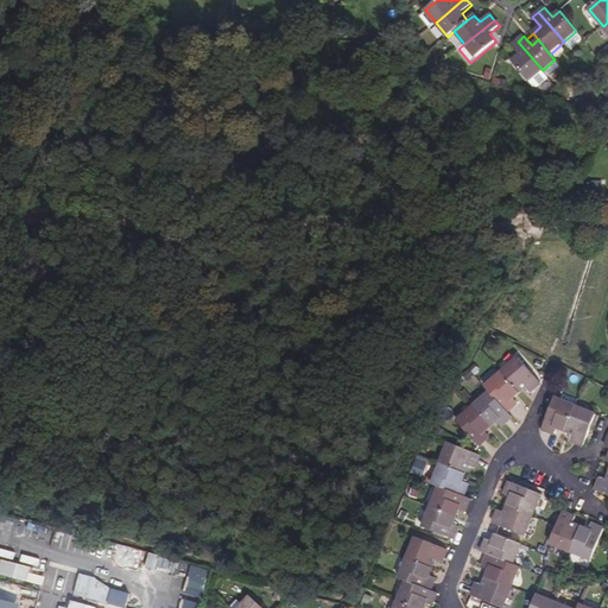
[(543,70),(518,42),(512,46),(520,56),(512,62),(529,82),(543,70)]
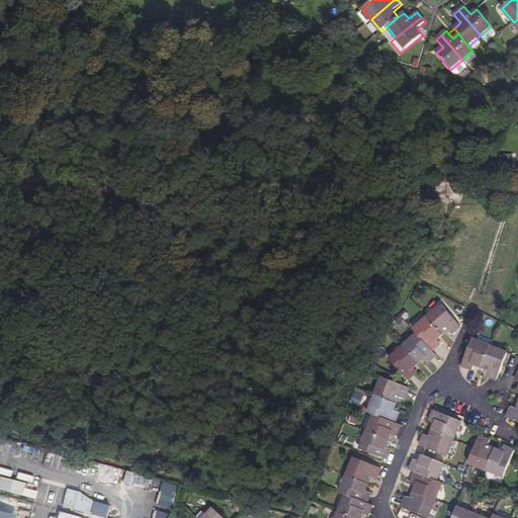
[(472,51),(462,60),(467,67),(479,58),(472,51)]
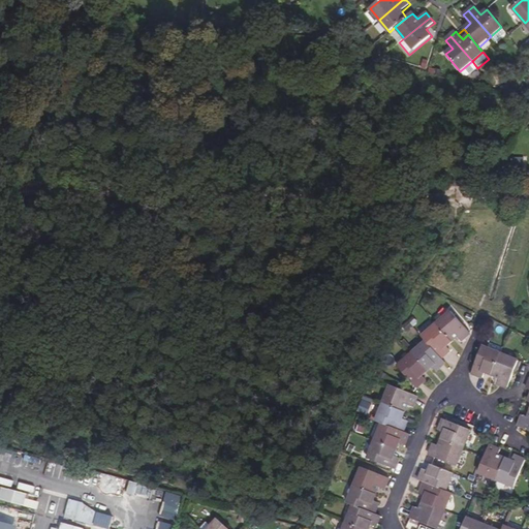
[(514,168),(525,167),(524,157),(514,158),(514,168)]
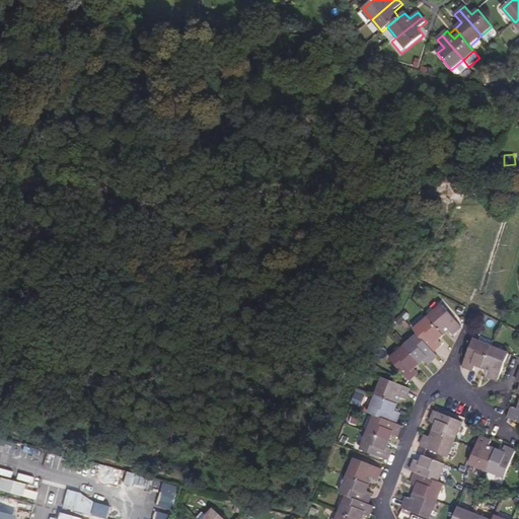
[(443,305),(429,317),(443,335),(448,329),(452,335),(461,327),(443,305)]
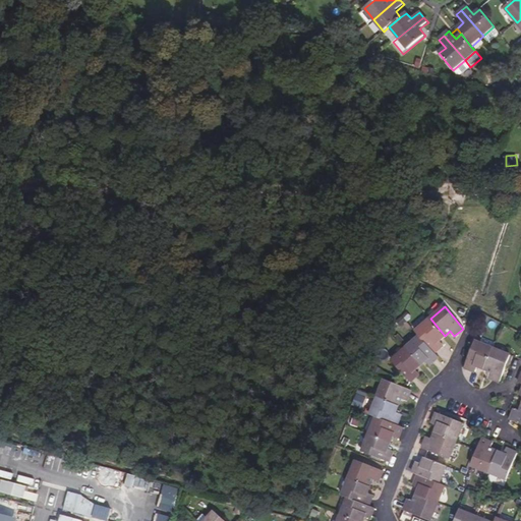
[(416,331),(420,336),(435,353),(444,345),(440,340),(445,336),(430,319),(416,331)]
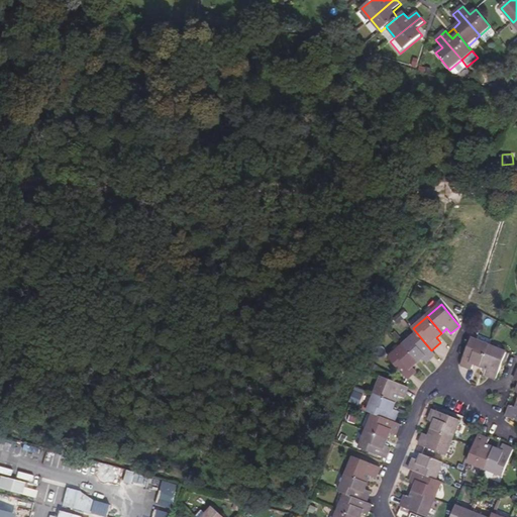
[(431,350),(417,333),(403,345),(418,363),(423,357),(427,363),(435,354),(431,350)]
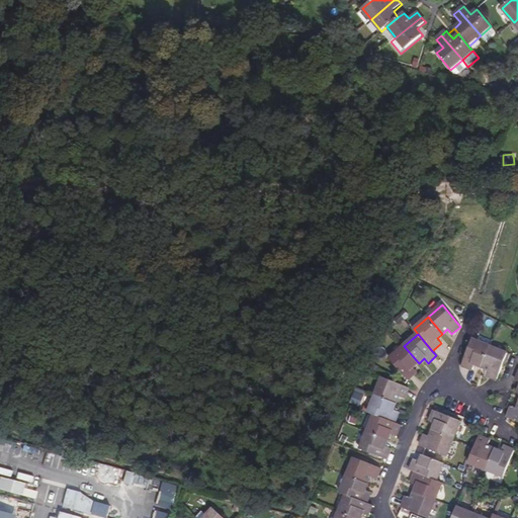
[(475,365),(482,367),(490,346),(472,339),(461,366),(472,370),(475,365)]
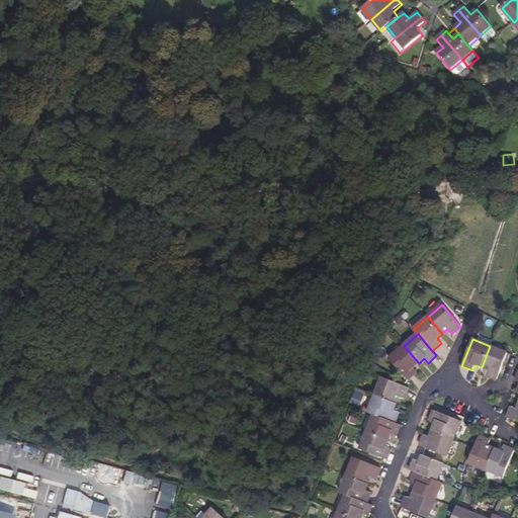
[(419,363),(404,346),(390,358),(408,380),(417,372),(413,367),(419,363)]
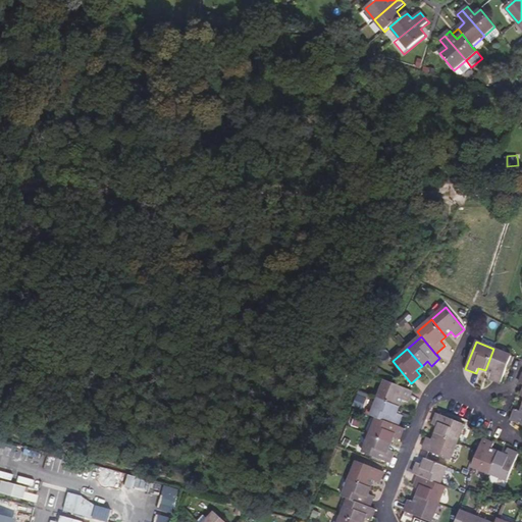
[(489,378),(496,380),(501,382),(512,356),(493,349),(485,370),(491,373),(489,378)]
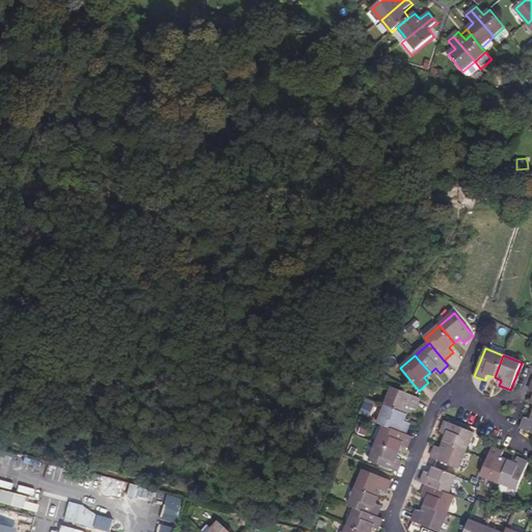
[(393,388),(386,405),(406,415),(409,408),(416,410),(420,399),(393,388)]
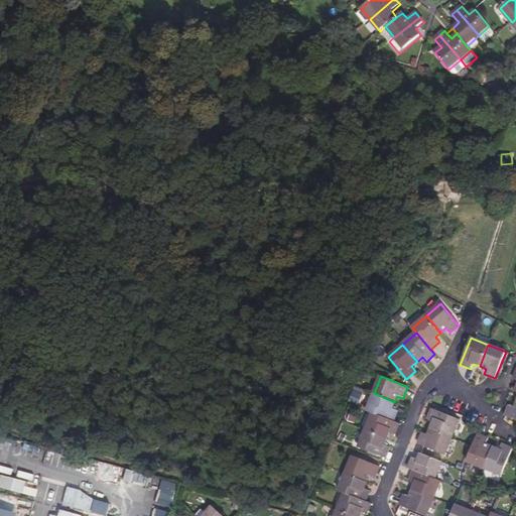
[(352,395),(357,397),(359,392),(364,393),(365,390),(355,387),(352,395)]
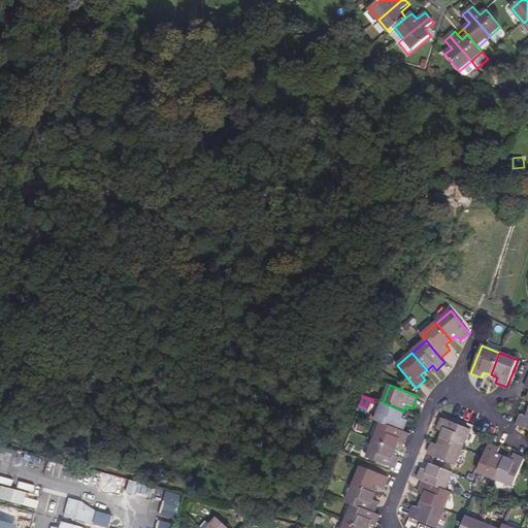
[(375,421),(382,423),(403,431),(407,421),(401,419),(403,411),(383,402),(375,421)]
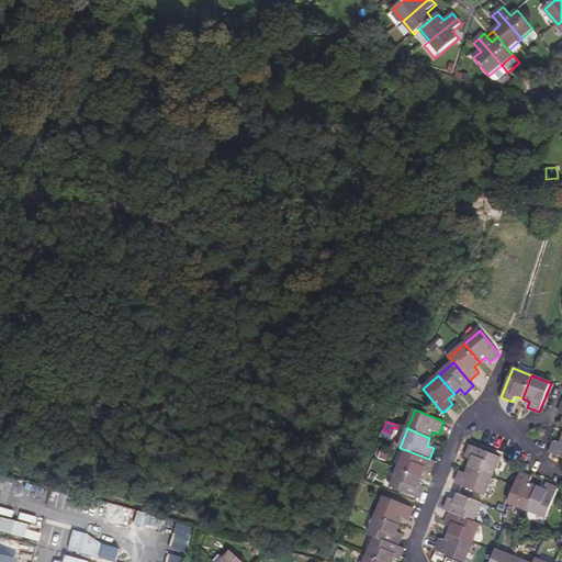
[(553,446),(550,453),(561,458),(561,441),(561,445),(554,441),(553,446)]
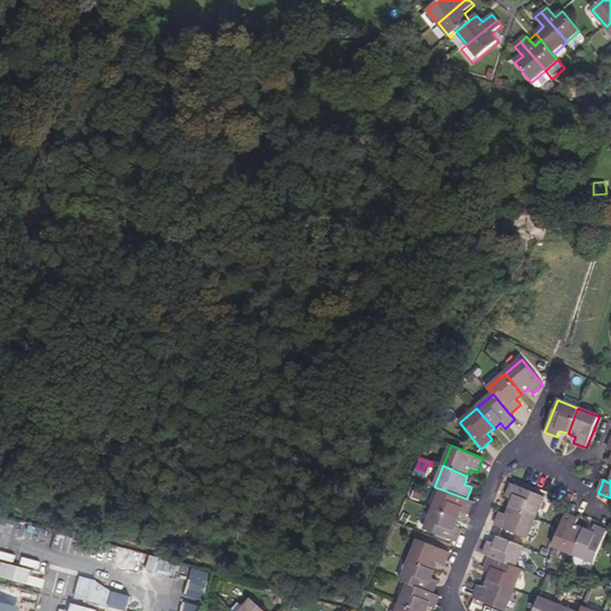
[(513,499),(511,507),(535,517),(543,497),(529,491),(516,486),(512,485),(507,497),(513,499)]
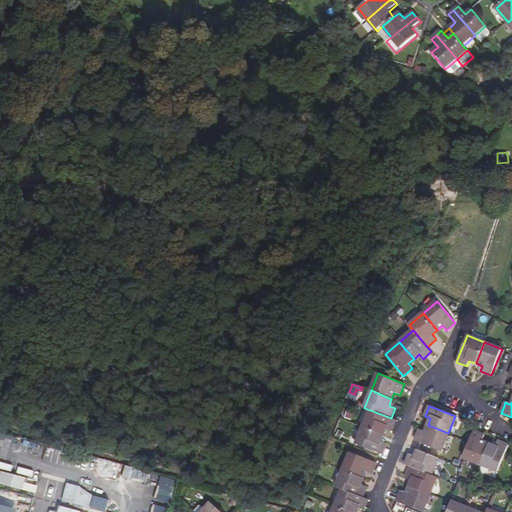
[(391,418),(370,410),(363,427),(384,435),(387,429),(391,431),(396,420),(391,418)]
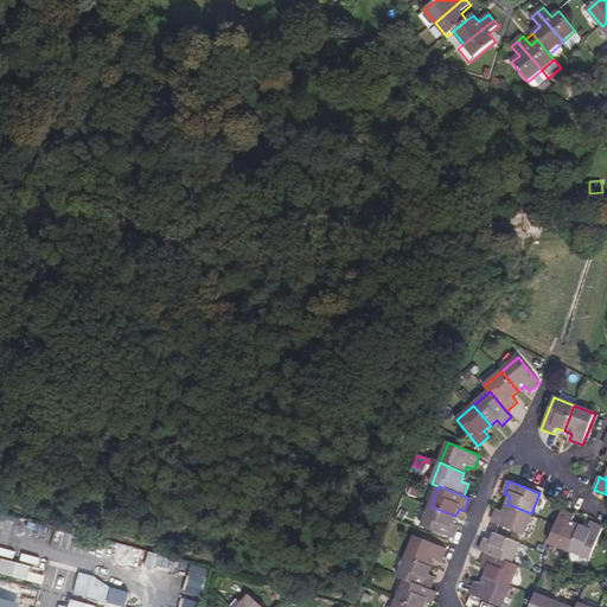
[(497,508),(503,510),(508,497),(502,494),(497,508)]
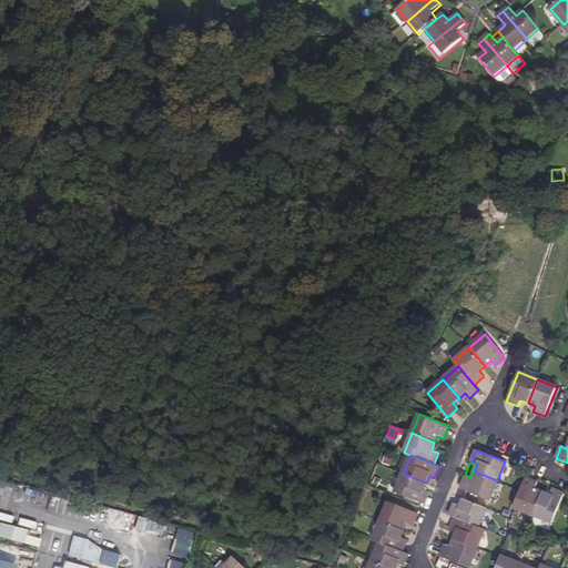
[(497,480),(475,472),(472,478),(466,476),(460,489),(490,500),(497,480)]
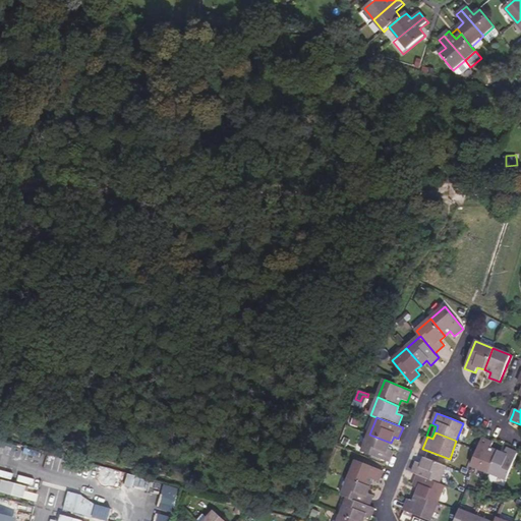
[(391,443),(369,435),(362,452),(389,463),(393,451),(388,449),(391,443)]
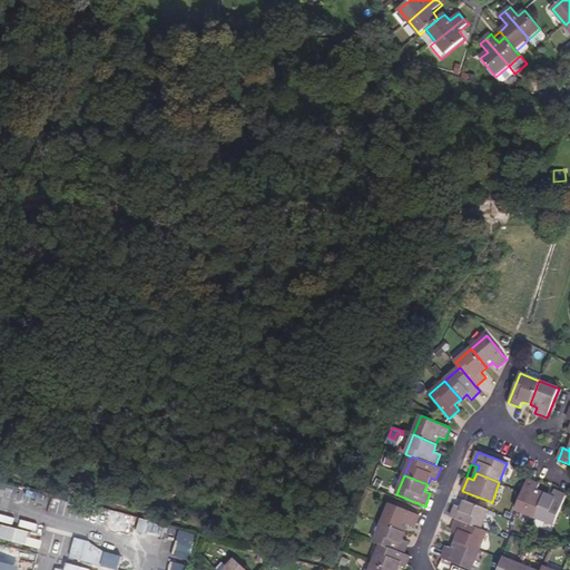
[(516,510),(536,518),(544,493),(538,491),(540,484),(527,480),(516,510)]
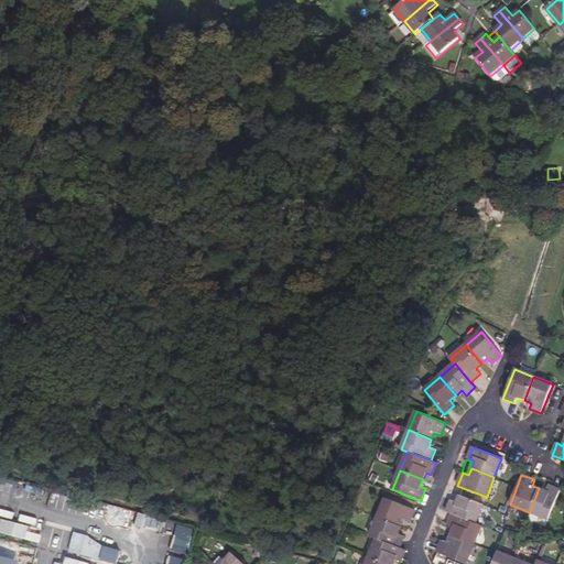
[(539,488),(530,512),(546,518),(549,519),(560,490),(549,486),(546,491),(539,488)]
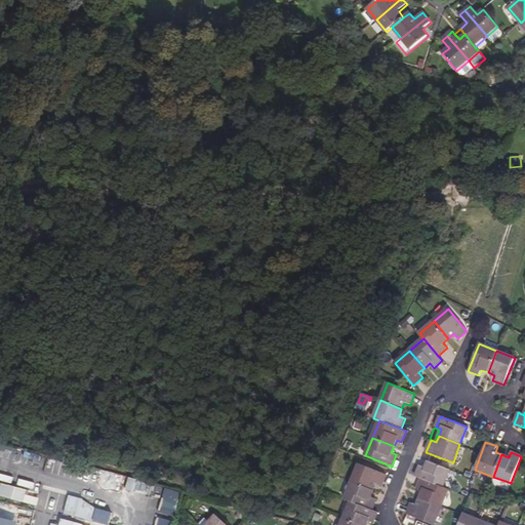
[(416,477),(421,479),(443,487),(450,470),(429,461),(426,468),(420,466),(416,477)]
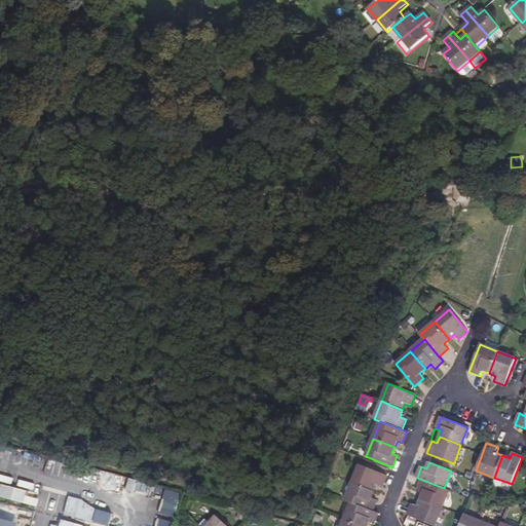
[(360,464),(352,482),(374,491),(376,484),(382,487),(386,476),(360,464)]
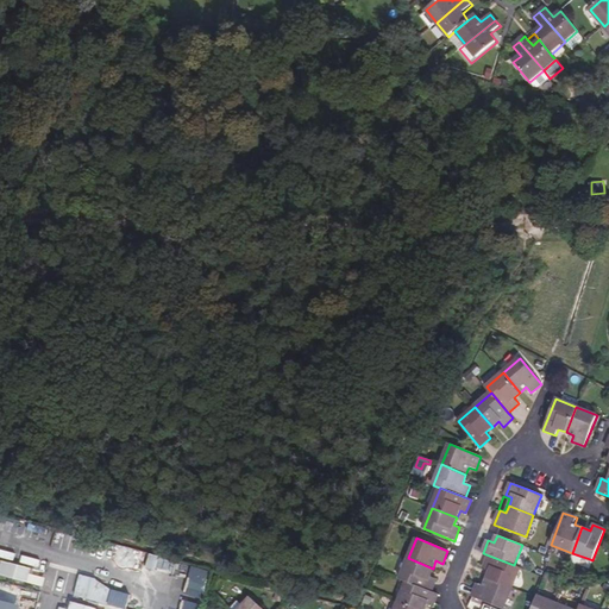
[(145,569),(156,571),(159,557),(150,554),(145,569)]
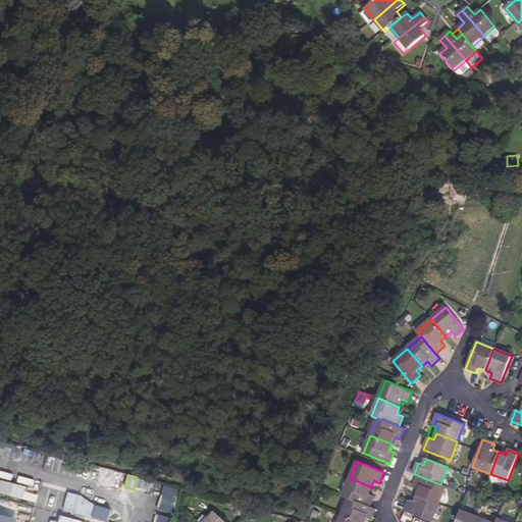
[(440,484),(419,476),(415,487),(420,489),(418,497),(439,505),(446,487),(440,484)]
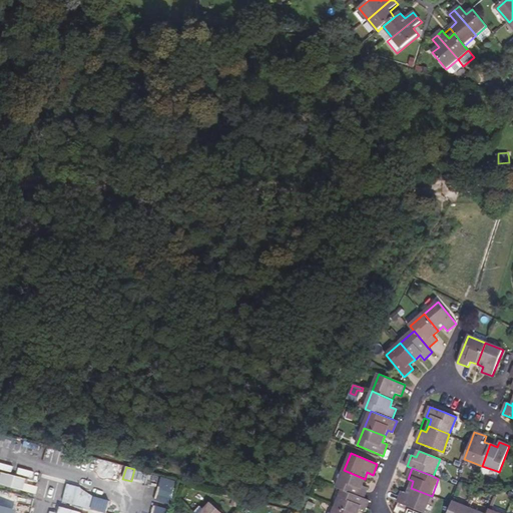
[(338,488),(343,490),(364,498),(369,487),(363,485),(365,479),(344,470),(338,488)]
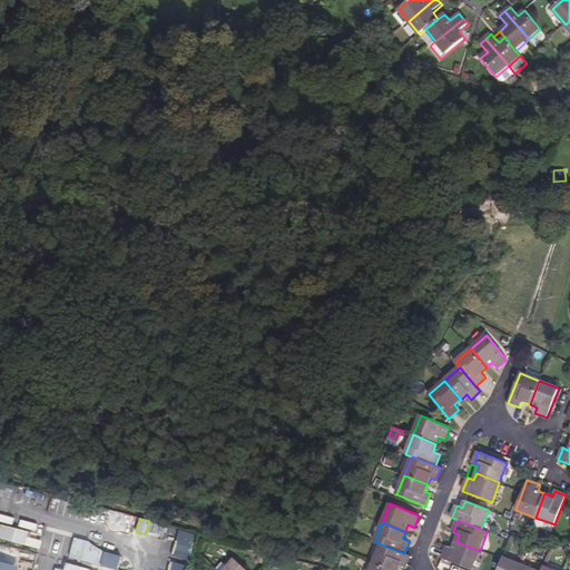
[(0,530),(1,531),(0,534),(0,538),(27,546),(30,532),(0,524),(0,530)]
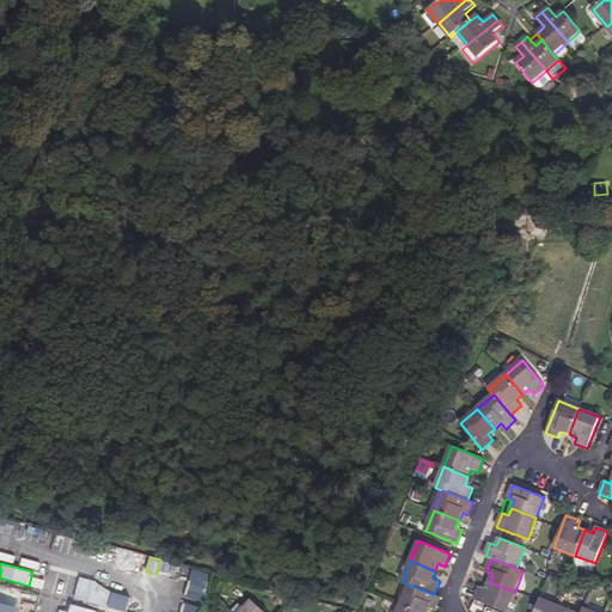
[(114,563),(112,570),(128,575),(130,568),(114,563)]
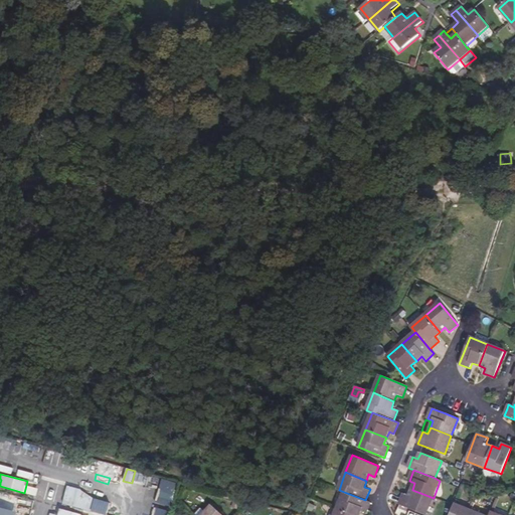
[(163,484),(161,489),(174,493),(175,489),(163,484)]
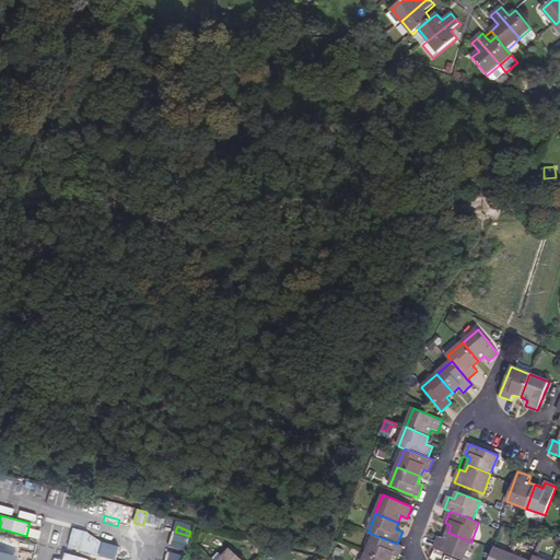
[(155,538),(158,532),(143,527),(141,534),(155,538)]
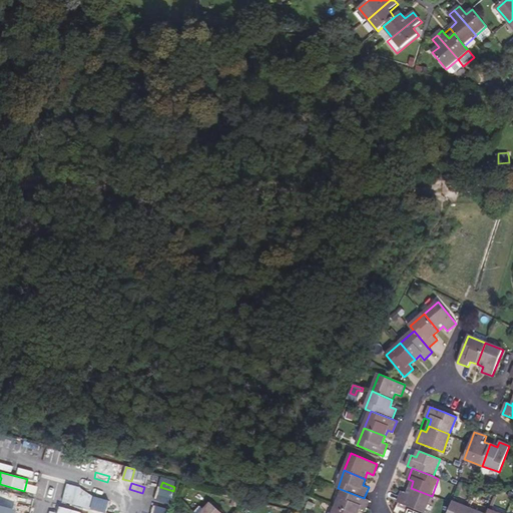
[(91,510),(102,512),(105,512),(109,500),(94,496),(94,497),(81,488),(80,487),(67,484),(62,502),(91,509),(91,510)]
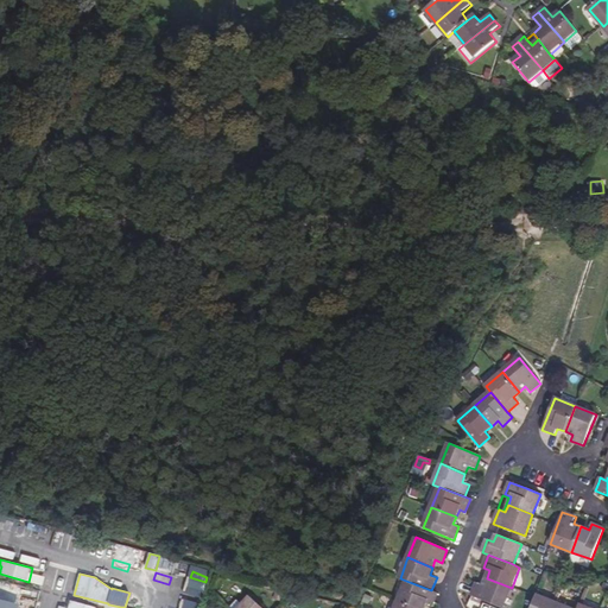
[(504,607),(512,588),(487,578),(483,586),(477,583),(472,596),(502,607),(504,607)]
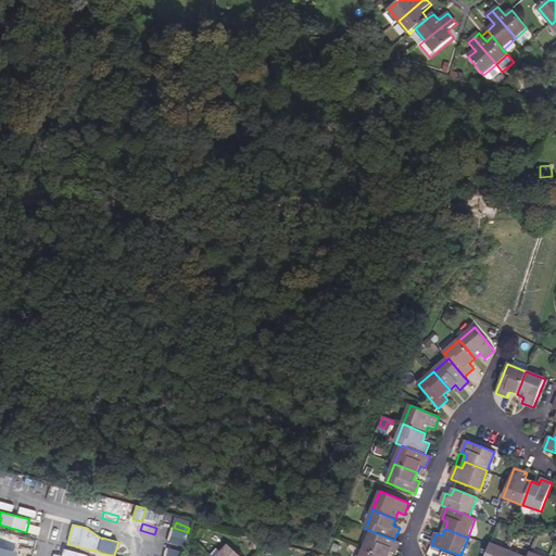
[(394,540),(371,531),(365,550),(380,555),(388,555),(390,552),(395,554),(400,542),(394,540)]
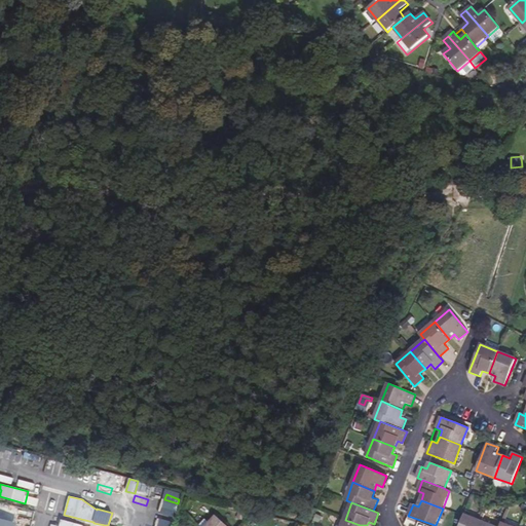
[(480,525),(482,522),(464,515),(459,525),(480,525)]
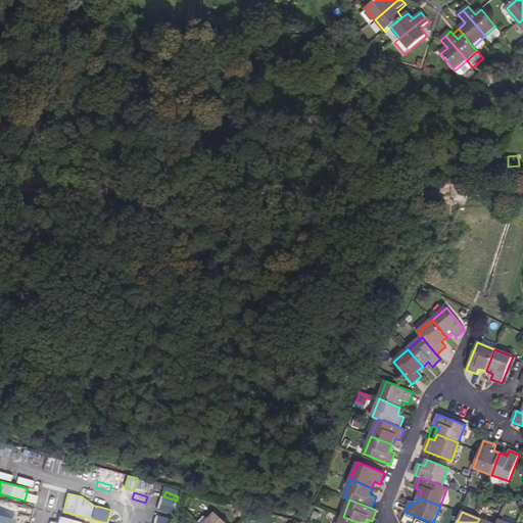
[(226,522),(216,513),(208,521),(205,522),(226,522)]
